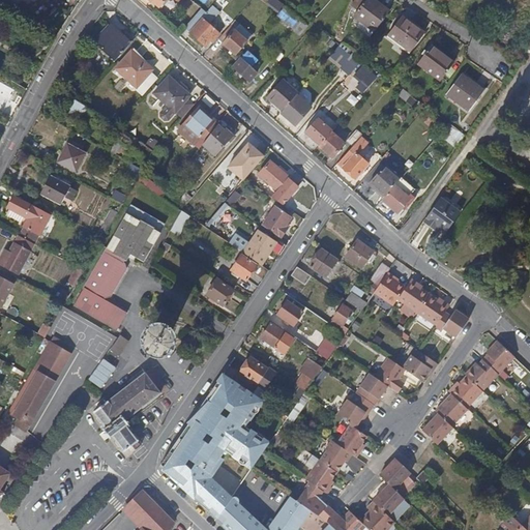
[(49,13),(57,0),(32,0),(31,2),(49,13)]
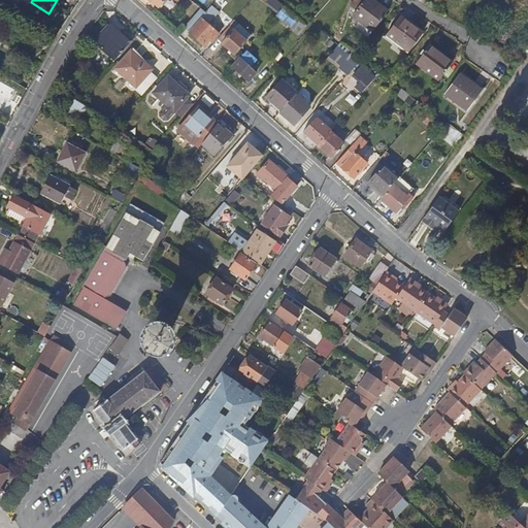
[(276,0),(265,0),(264,2),(276,10),(282,3),(276,0)]
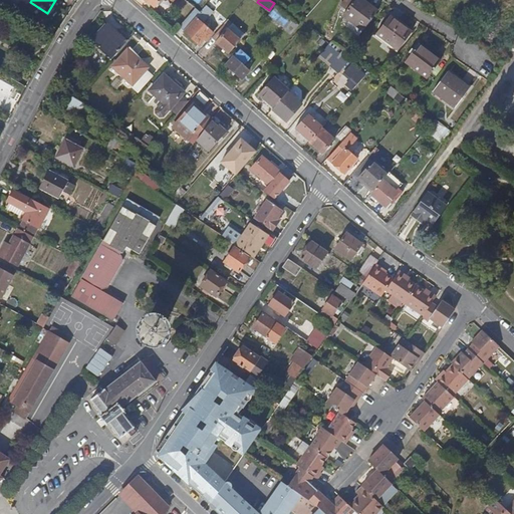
[(350,15),(363,25),(377,6),(369,0),(350,0),(347,5),(343,10),(350,15)]
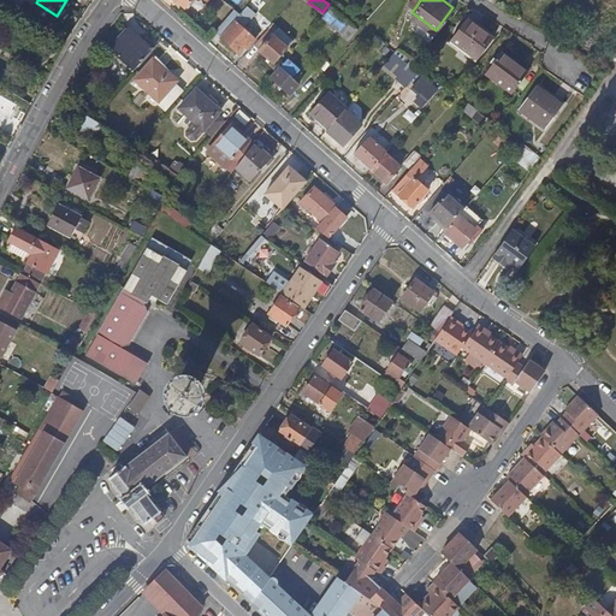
[(238,16),(235,19),(243,28),(255,13),(247,6),(238,16)]
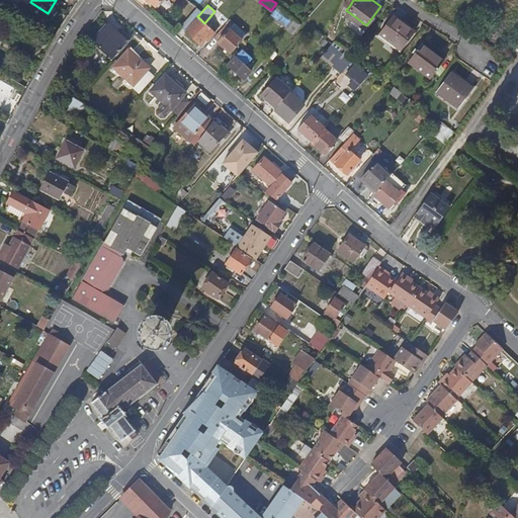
[(278,6),(277,8),(276,7),(271,13),(277,19),(286,27),(285,29),(290,34),(299,24),(278,6)]
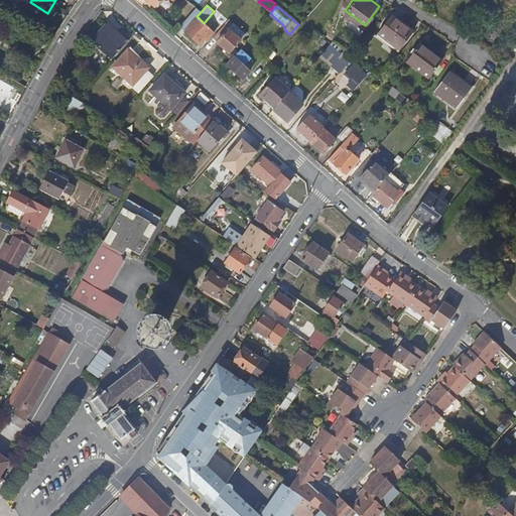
[(179,27),(183,31),(196,18),(197,16),(200,13),(195,9),(179,27)]
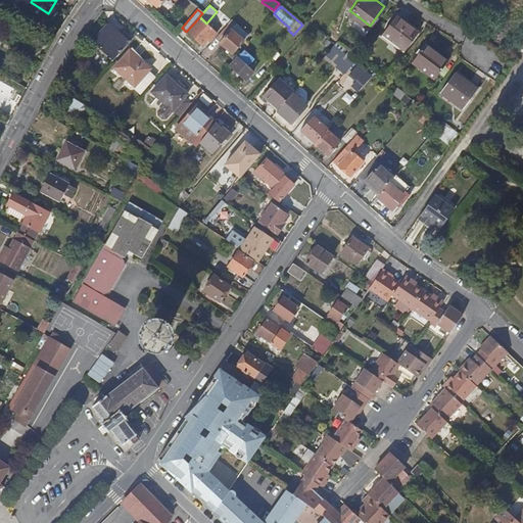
[(397,10),(395,12),(418,30),(420,28),(397,10)]
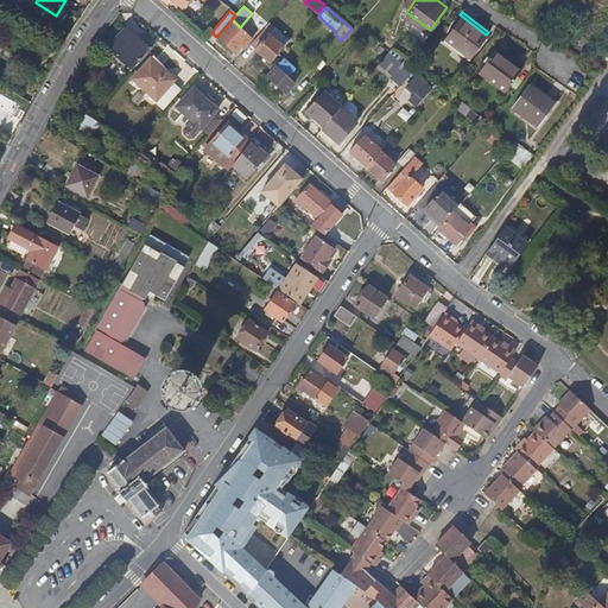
[(460,14),(444,36),(470,56),(486,35),(460,14)]
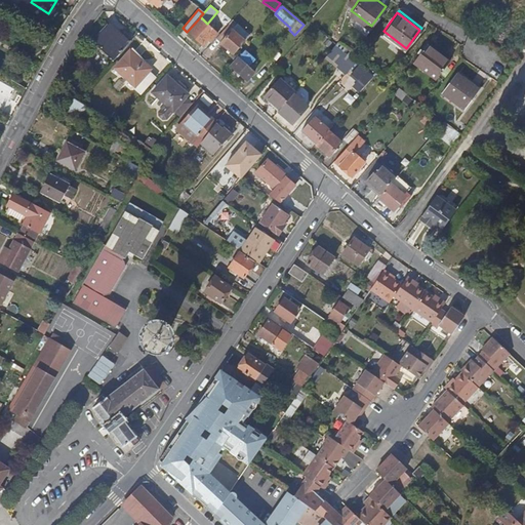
[(371,26),(358,15),(354,22),(367,32),(371,26)]
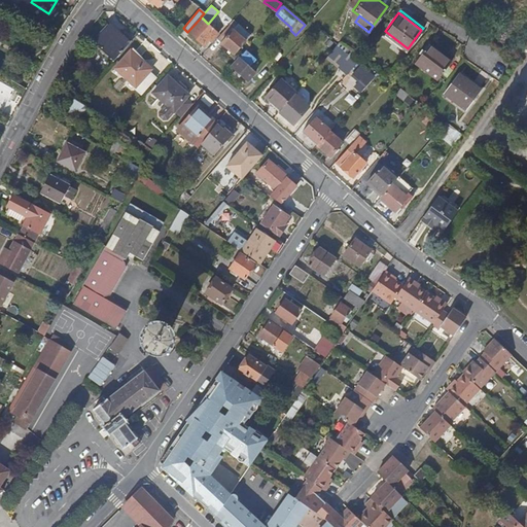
[(200,19),(187,32),(203,45),(207,40),(212,35),(215,32),(200,19)]
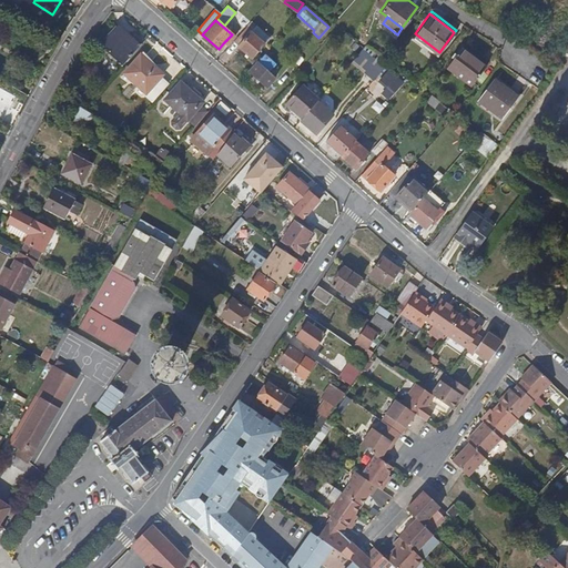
[(250,22),(232,42),(252,59),(269,39),(250,22)]
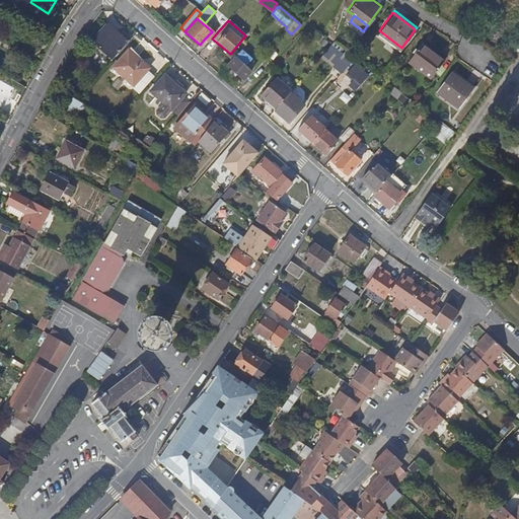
[(91,45),(109,62),(127,43),(107,25),(91,45)]
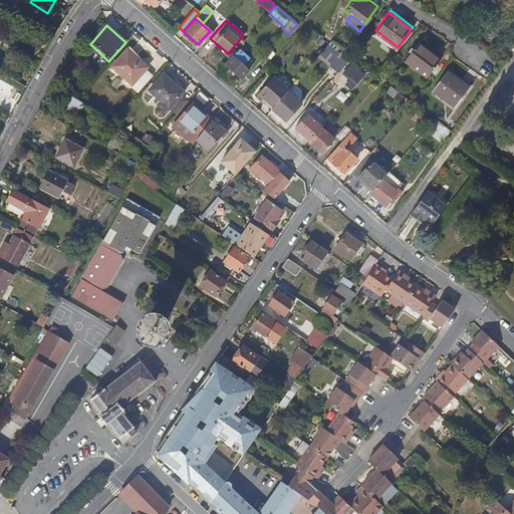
[(397,49),(398,47),(375,30),(373,32),(397,49)]
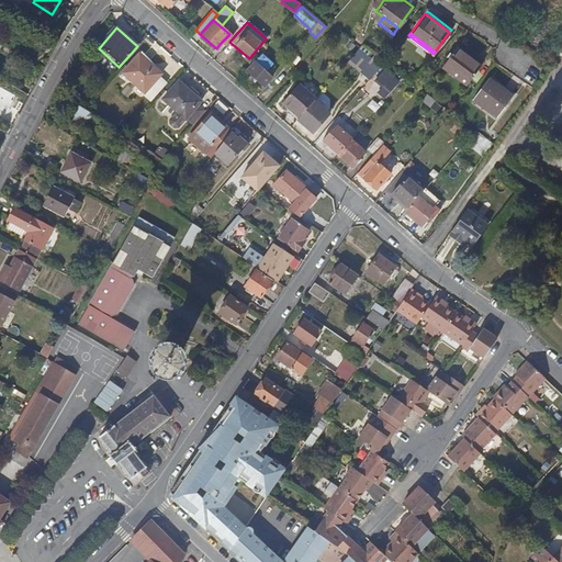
[(56,44),(44,37),(40,45),(52,51),(56,44)]
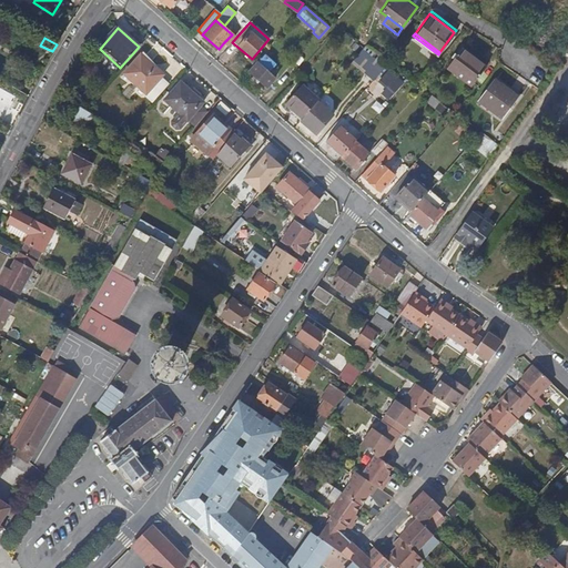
[(460,48),(485,66),(487,63),(460,43),(452,57),(453,58),(460,48)]
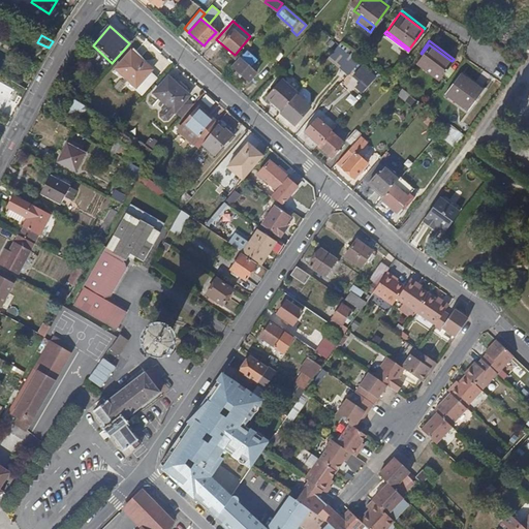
[(339,67),(347,74),(358,62),(338,44),(335,49),(346,59),(339,67)]
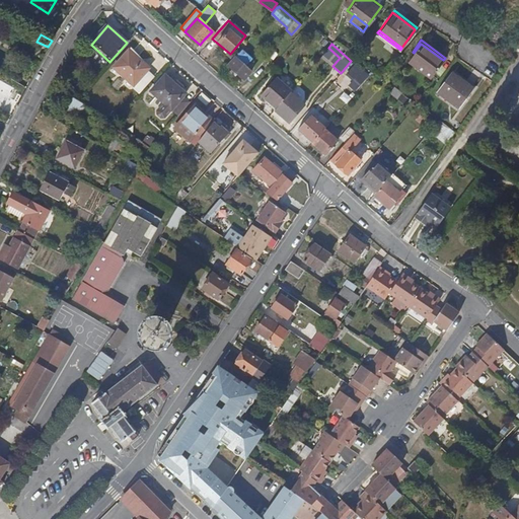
[(443,60),(421,44),(414,53),(409,62),(431,78),(443,60)]
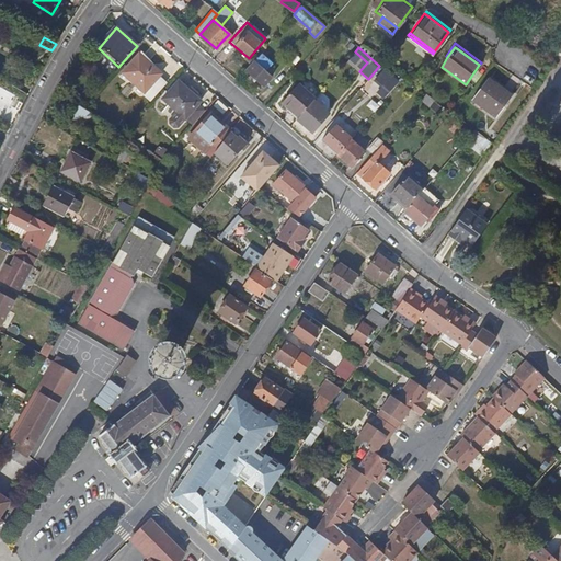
[(140,52),(137,55),(149,66),(151,63),(140,52)]
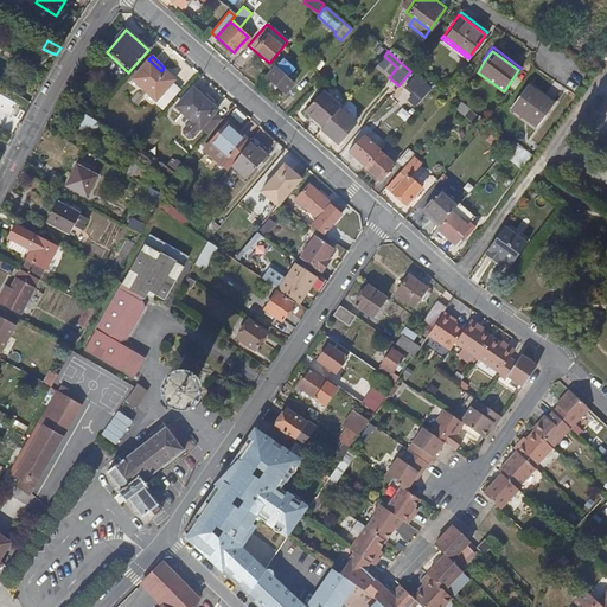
[(384,56),(376,65),(389,77),(397,68),(384,56)]
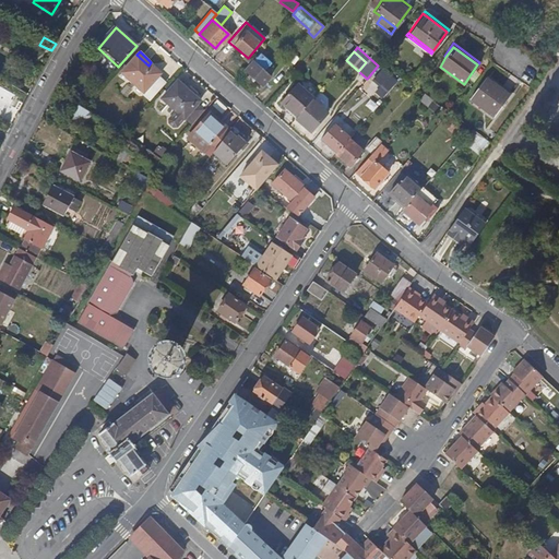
[(137,55),(122,73),(129,79),(143,90),(157,72),(149,66),(137,55)]
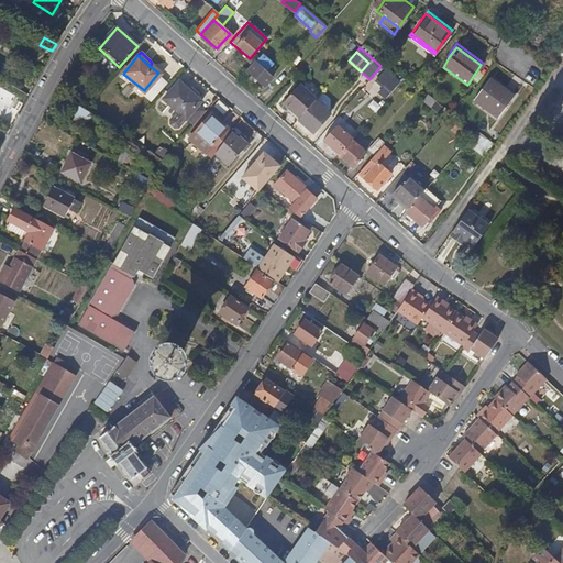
[(262,55),(246,72),(264,87),(273,78),(265,72),(273,64),(262,55)]
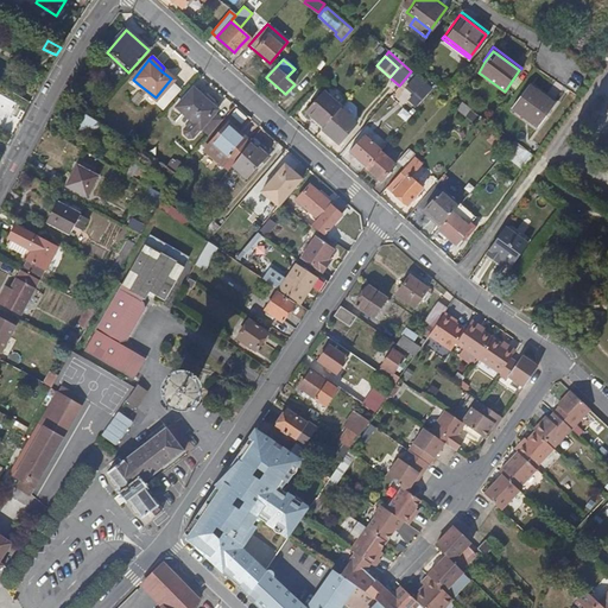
[(425,88),(412,77),(404,86),(413,94),(407,101),(413,106),(426,92),(424,90),(425,88)]
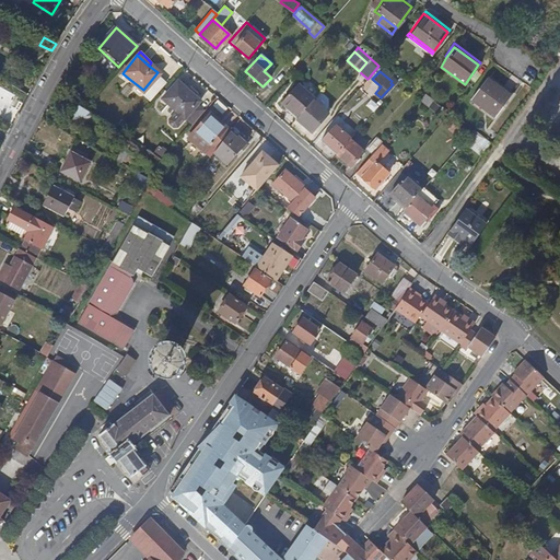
[(129,79),(123,73),(118,78),(126,83),(129,79)]
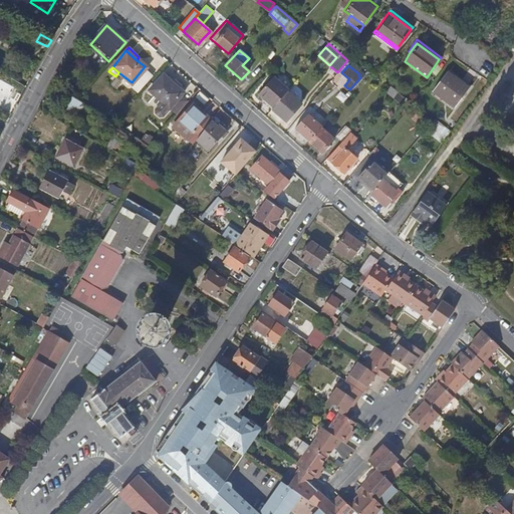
[(449,67),(447,70),(469,86),(455,106),(433,90),(431,92),(456,110),(474,85),(449,67)]
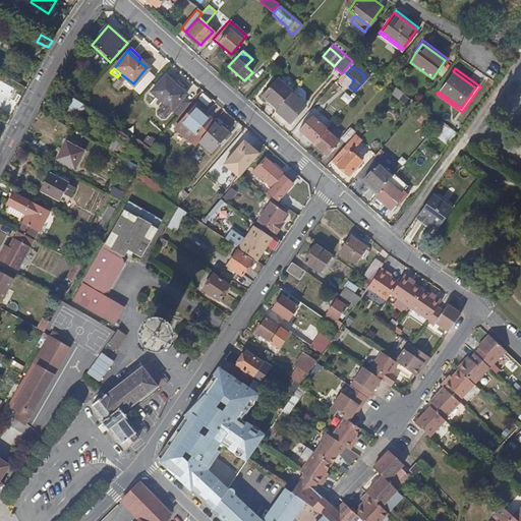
[(475,88),(453,71),(439,92),(461,108),(475,88)]
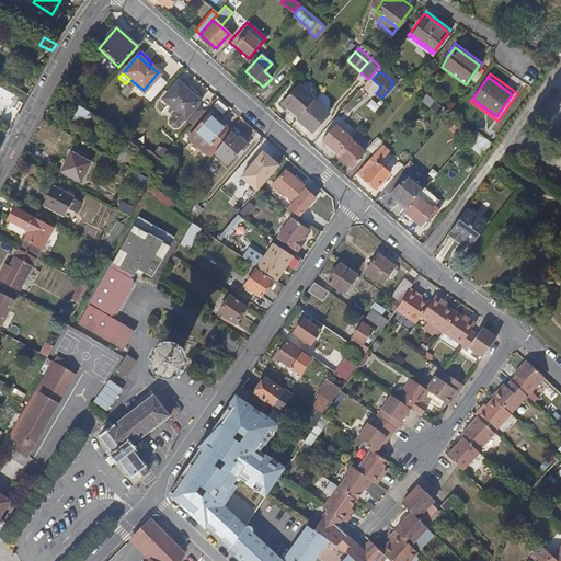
[(168,103),(182,86),(175,80),(161,98),(168,103)]
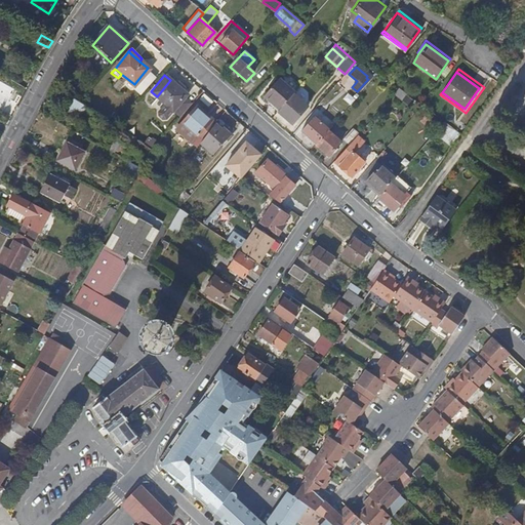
[(278,110),(292,93),(293,91),(277,77),(261,94),(278,110)]
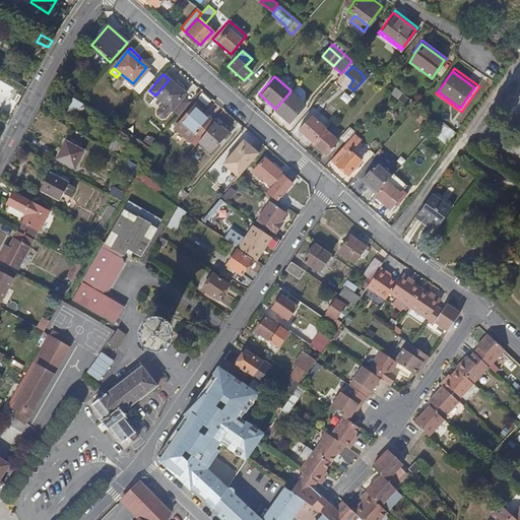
[(184,92),(169,79),(155,95),(160,101),(171,109),(184,92)]
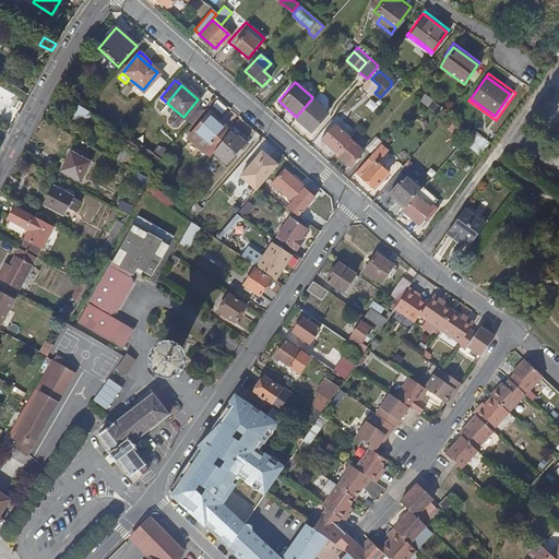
[(167,103),(161,97),(155,103),(162,109),(167,103)]
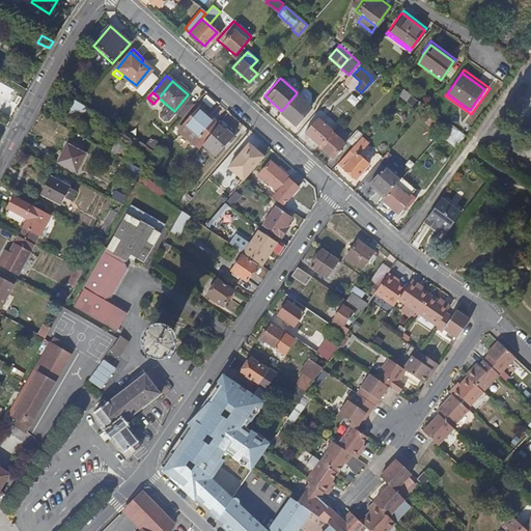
[(309,106),(296,94),(281,111),(279,112),(294,124),(309,106)]
